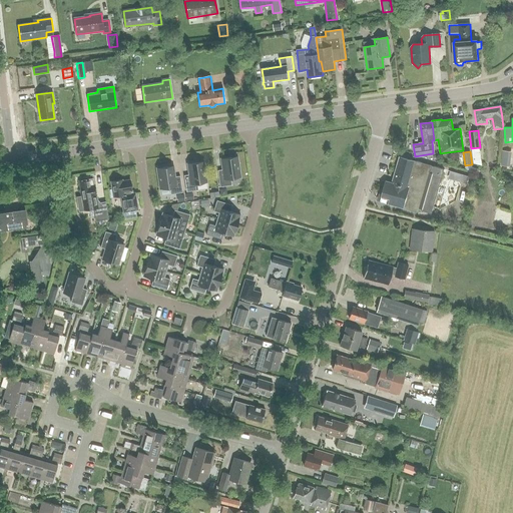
[(230,178),(239,177),(236,156),(221,158),(223,169),(217,170),(219,186),(231,185),(230,178)]
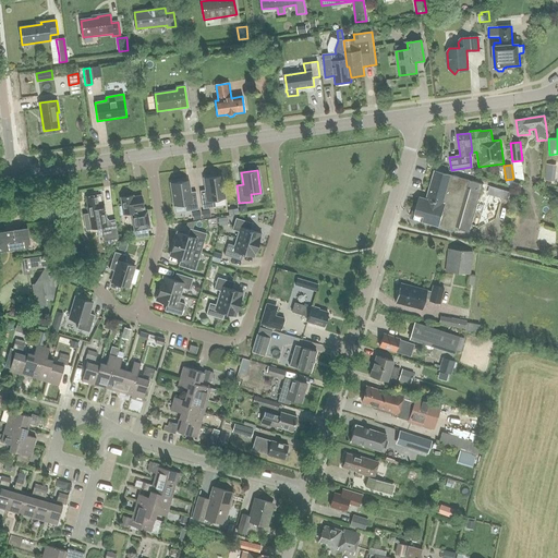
[(469,232),(483,184),(435,170),(427,198),(420,196),(413,219),(455,231),(457,227),(459,227),(458,229),(469,232)]
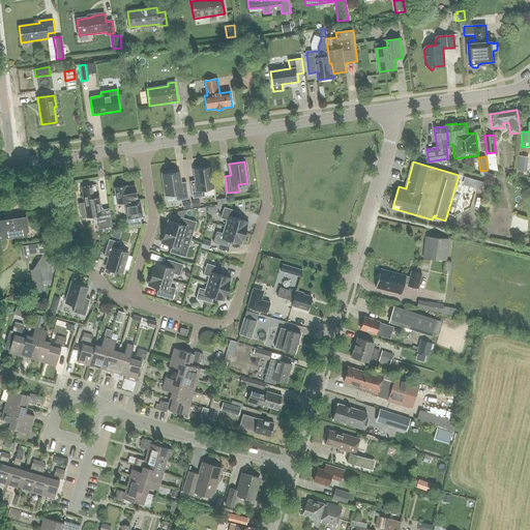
[(204,189),(213,188),(209,167),(195,169),(197,180),(190,181),(193,198),(205,197),(204,189)]
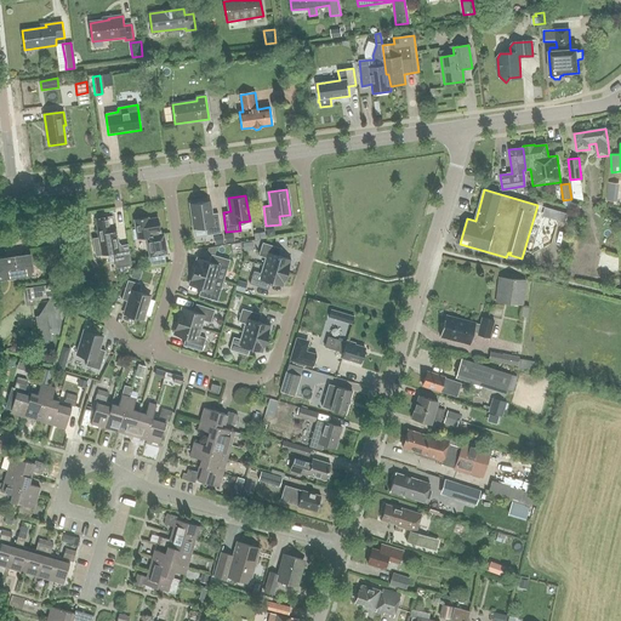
[(221,233),(218,212),(210,214),(209,200),(192,203),(195,229),(206,228),(208,235),(221,233)]
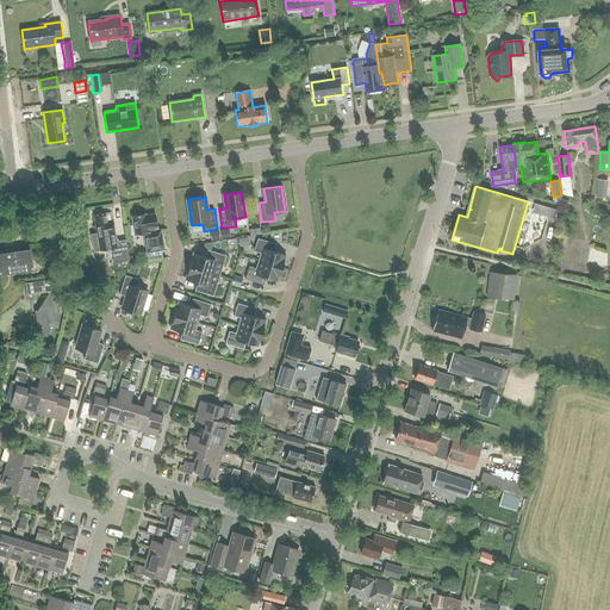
[(113,263),(122,262),(129,261),(125,240),(118,241),(118,240),(116,237),(114,231),(112,222),(110,213),(105,213),(93,215),(97,232),(89,234),(93,251),(111,248),(113,263)]
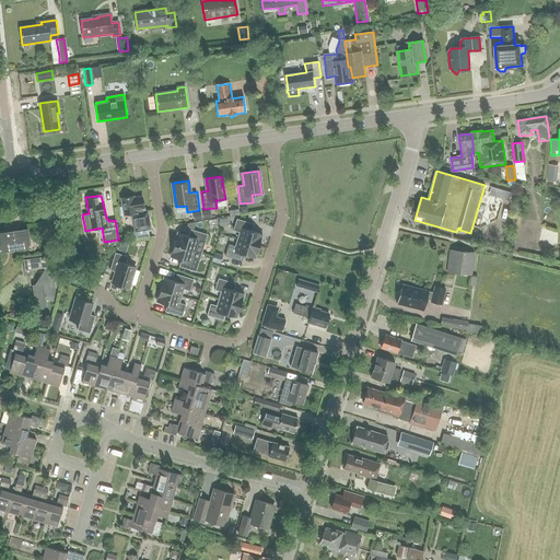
[(132,198),(132,196),(121,198),(124,216),(131,214),(133,231),(149,229),(146,211),(142,212),(141,209),(143,208),(141,197),(132,198)]
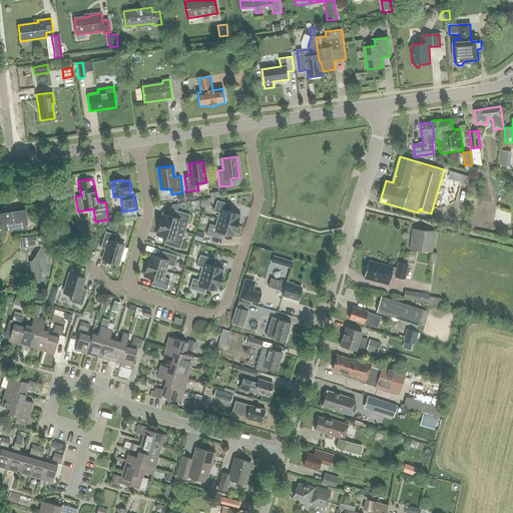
[(217,219),(236,225),(240,214),(230,211),(231,205),(216,200),(213,211),(219,213),(217,219)]
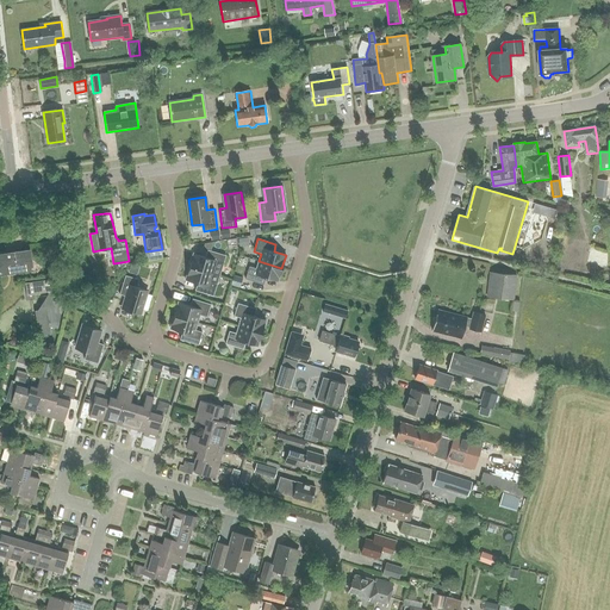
[(0,273),(32,269),(30,249),(0,253),(0,273)]
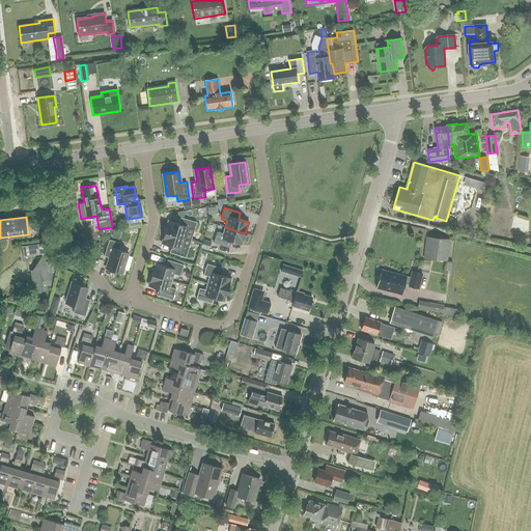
[(169,221),(165,231),(191,241),(197,223),(182,218),(179,224),(169,221)]
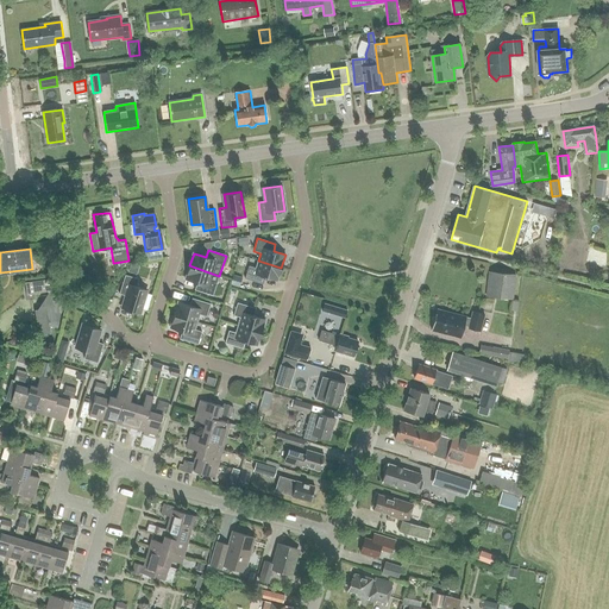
[(607,257),(592,253),(591,259),(600,262),(598,265),(604,267),(607,257)]
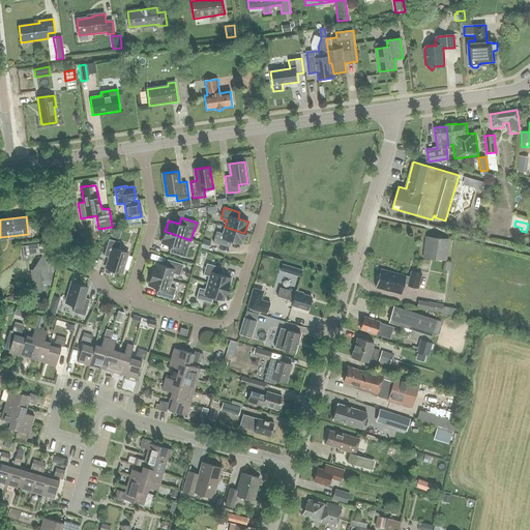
[(241,244),(244,233),(225,227),(223,233),(216,231),(213,242),(229,247),(231,241),(241,244)]
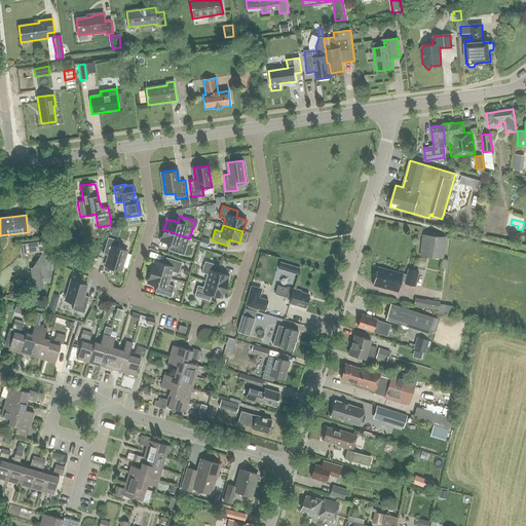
[(189,238),(163,229),(159,241),(171,245),(167,251),(184,256),(189,238)]
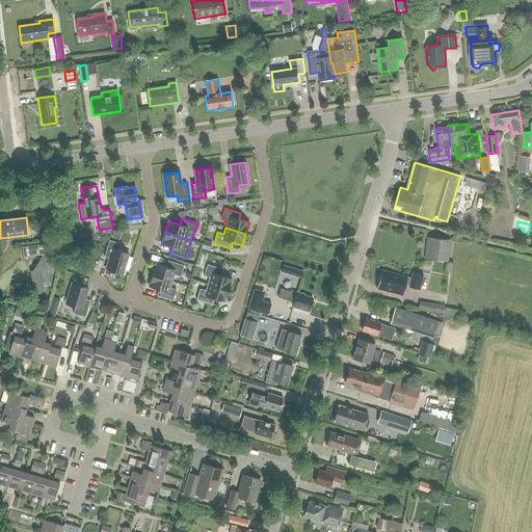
[(448,261),(450,240),(427,238),(425,259),(448,261)]
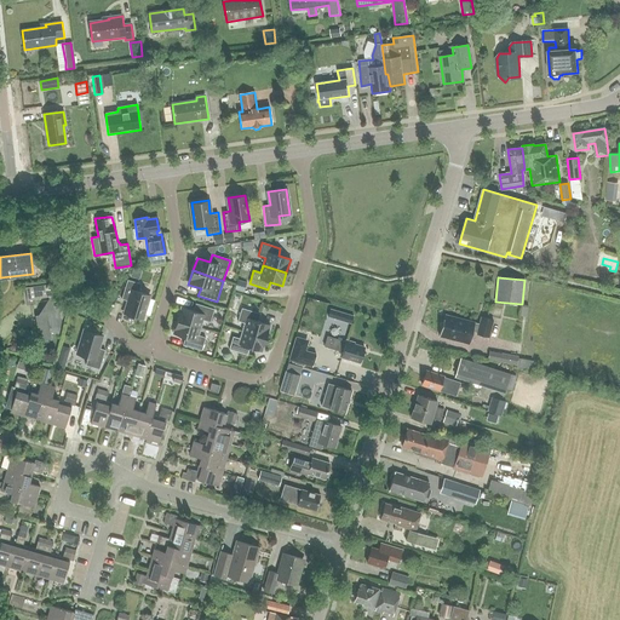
[(121,299),(128,302),(125,314),(142,320),(149,294),(139,292),(142,283),(127,280),(121,299)]
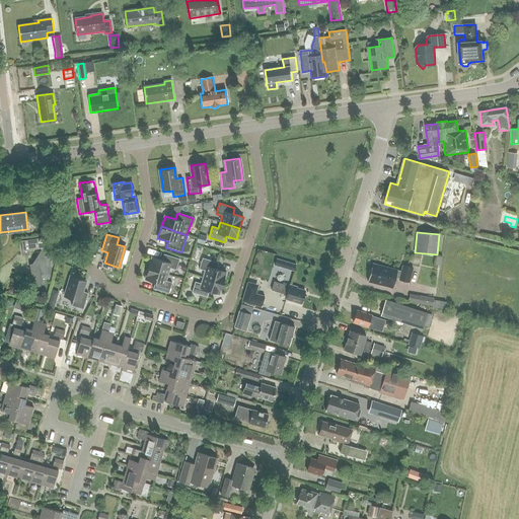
[(198,234),(196,242),(204,245),(207,236),(198,234)]
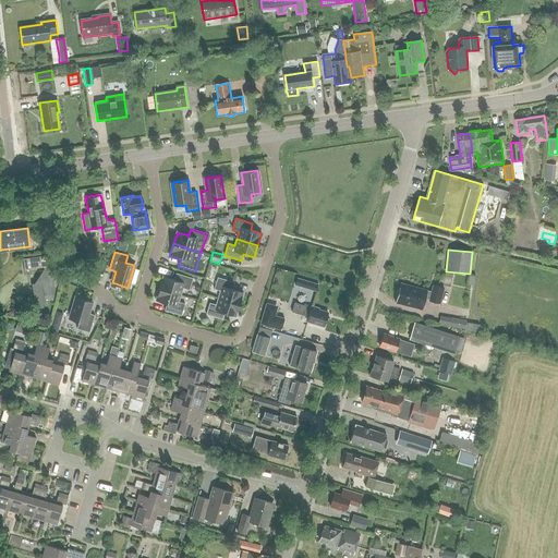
[(49,275),(48,267),(46,255),(23,258),(24,270),(44,267),(45,269),(35,283),(33,283),(36,306),(37,314),(39,314),(39,306),(47,305),(47,299),(55,300),(59,277),(49,275)]
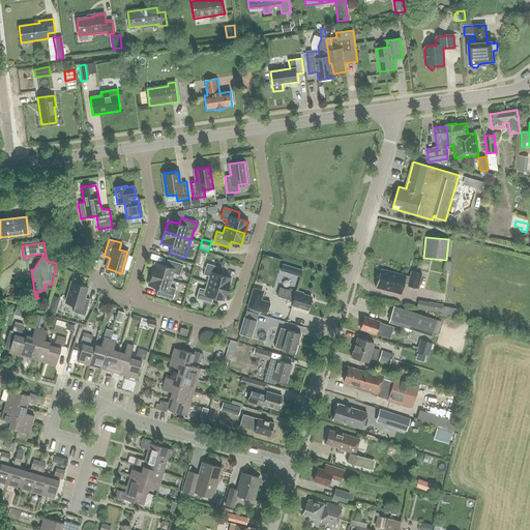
[(151,273),(171,280),(173,273),(179,275),(183,264),(167,260),(166,265),(155,262),(151,273)]
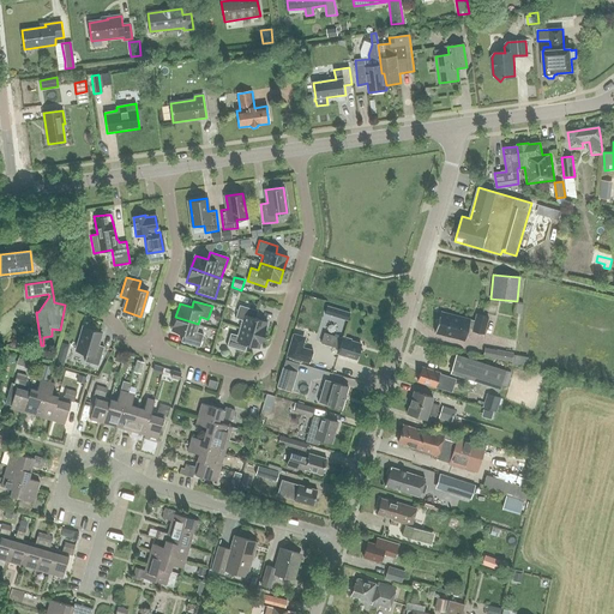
[(240,327),(263,335),(268,321),(256,318),(258,311),(239,305),(235,318),(242,320),(240,327)]
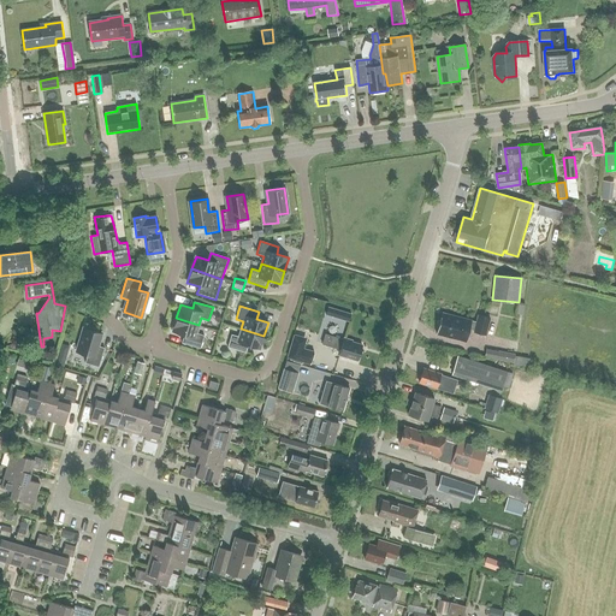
[(329,307),(326,313),(349,320),(351,313),(329,307)]
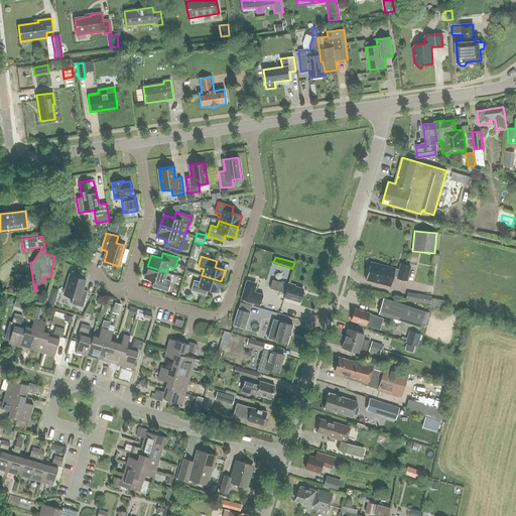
[(406,281),(410,266),(400,264),(399,269),(370,262),(368,268),(366,269),(365,271),(367,273),(365,279),(390,286),(392,277),(406,281)]
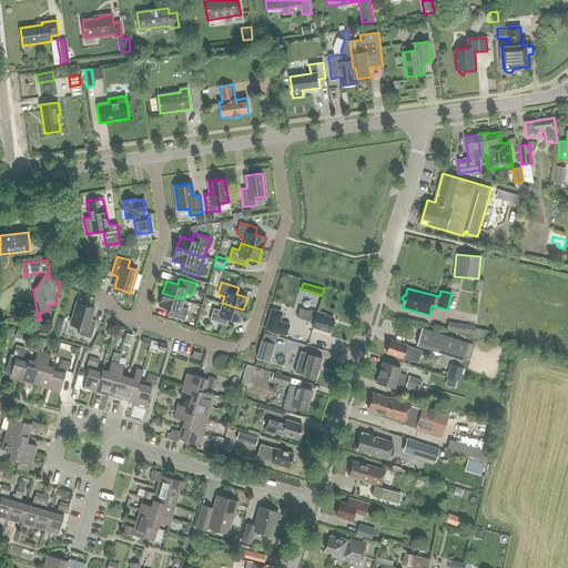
[(181,307),(183,300),(162,293),(159,306),(170,310),(168,316),(184,321),(188,310),(181,307)]
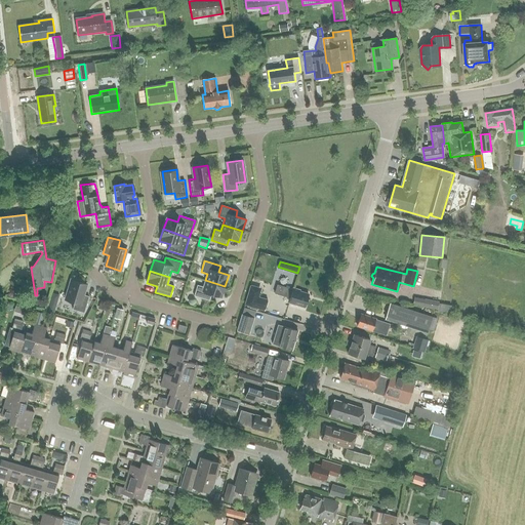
[(72,309),(84,313),(88,296),(83,294),(86,283),(72,279),(66,299),(74,303),(72,309)]
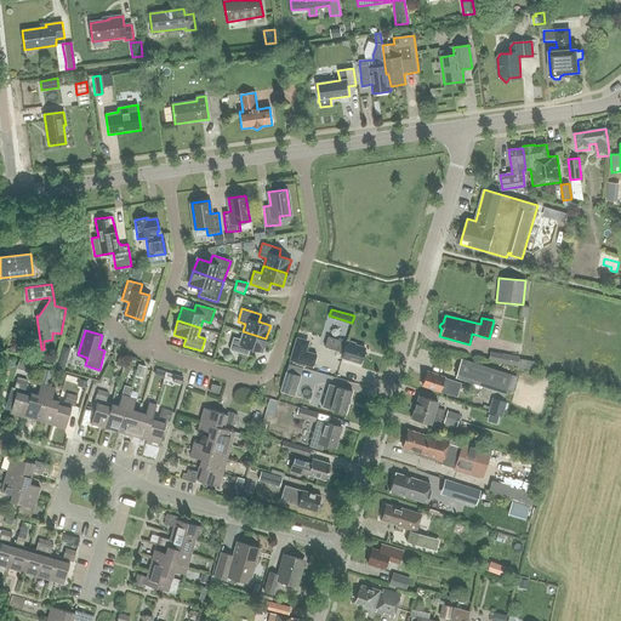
[(262,352),(266,339),(243,331),(240,340),(233,337),(229,349),(248,355),(250,348),(262,352)]
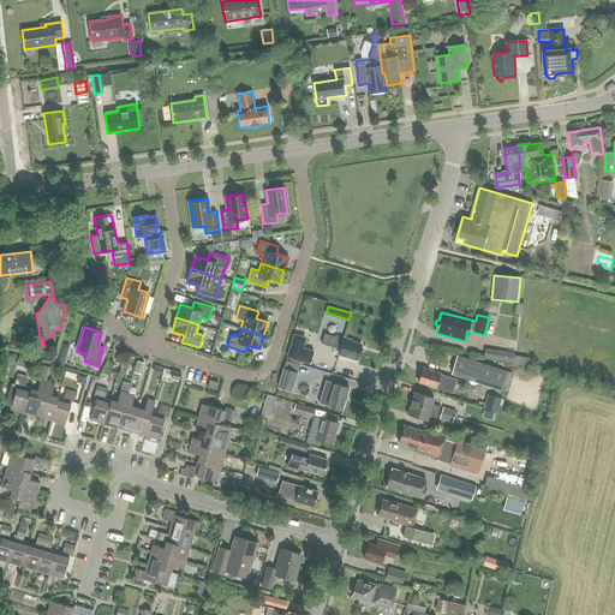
[(305,338),(293,334),(287,356),(310,363),(314,351),(302,348),(305,338)]
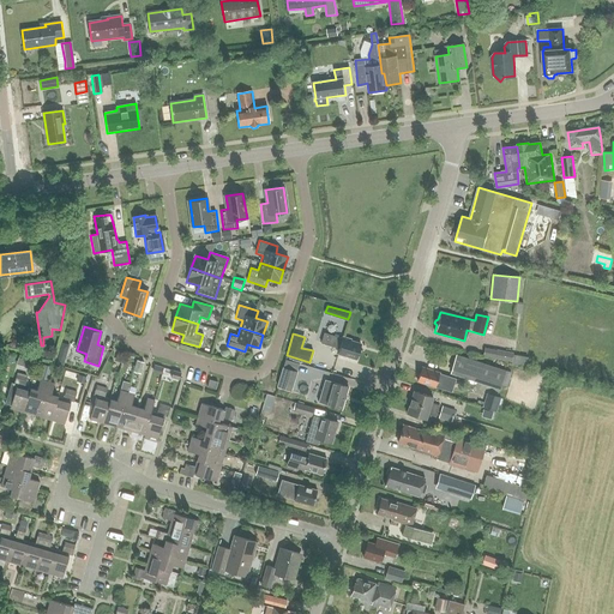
[(350,341),(350,339),(343,337),(342,339),(324,335),(321,343),(339,348),(338,354),(356,359),(357,356),(359,357),(360,351),(359,351),(361,344),(350,341)]
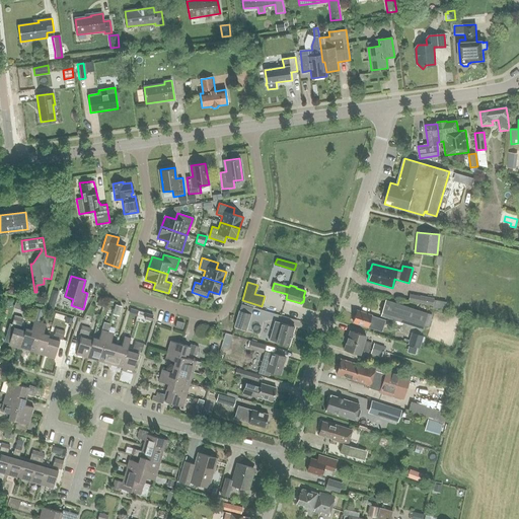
[(434,298),(410,293),(409,300),(433,305),(432,306),(444,308),(446,302),(434,299),(434,298)]
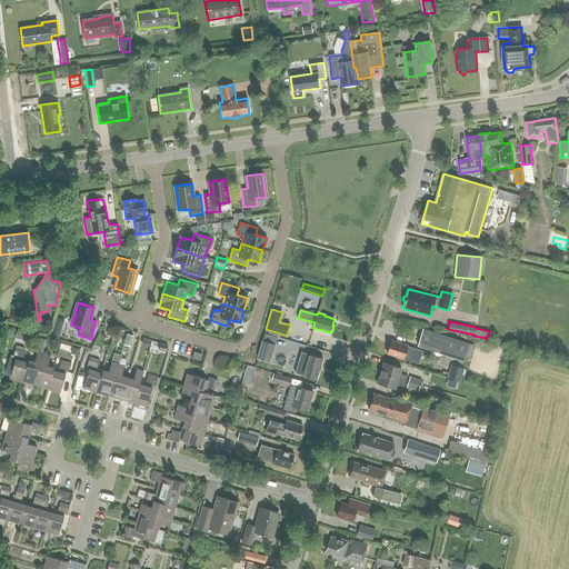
[(469,343),(422,329),(417,347),(463,361),(465,357),(469,358),(473,345),(469,343)]
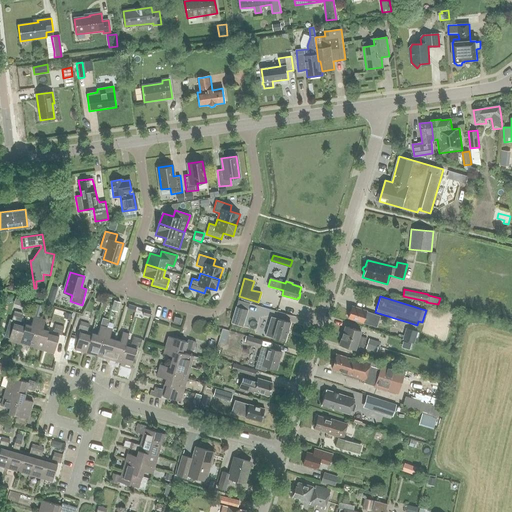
[(120,301),(112,299),(111,302),(113,302),(111,309),(118,311),(120,301)]
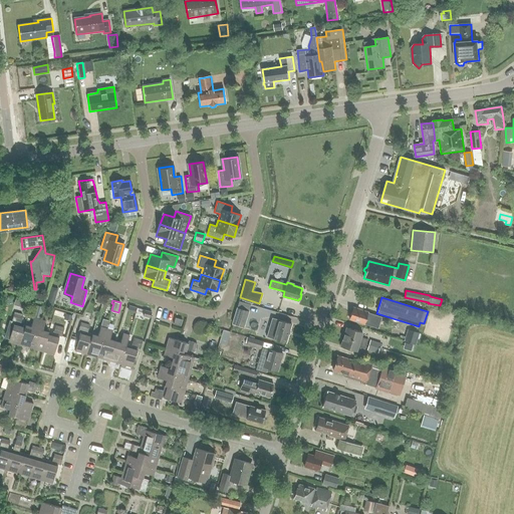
[(137,306),(131,304),(129,310),(136,312),(137,306)]
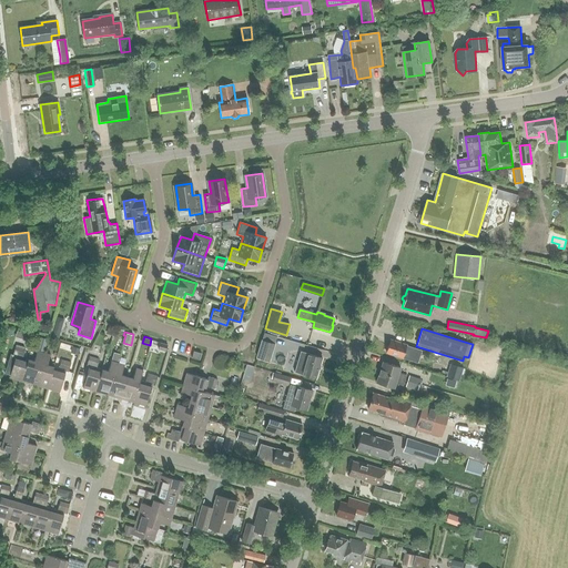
[(275,344),(262,340),(255,357),(270,362),(275,344)]
